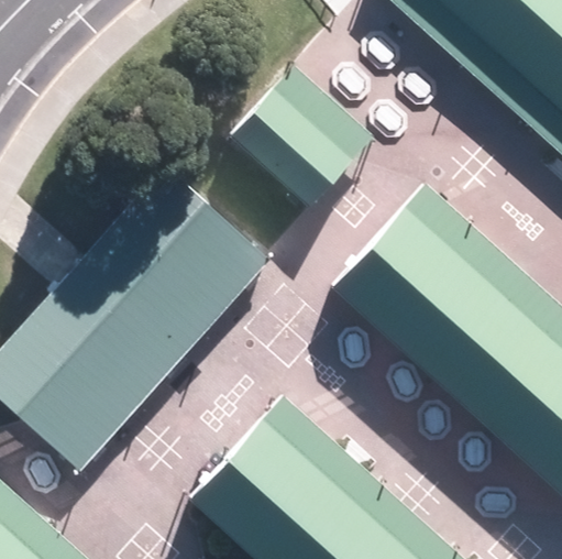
[(561,0),(389,0),(561,157),(561,0)]
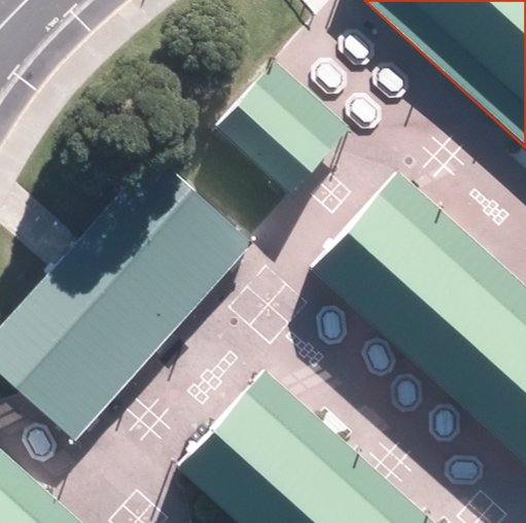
[(313,6),(210,117),(312,210),(414,99),(313,6)]
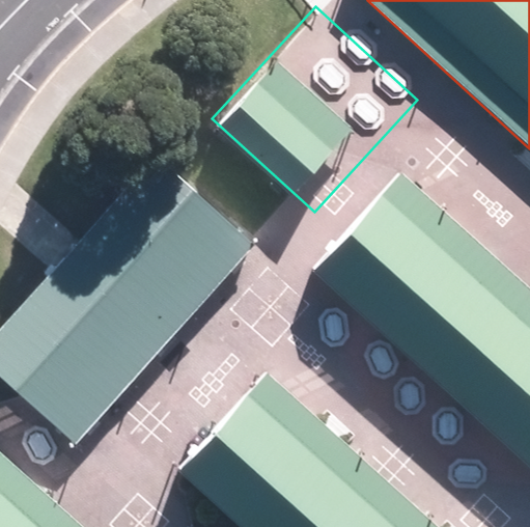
[(253,251),(157,162),(0,330),(0,401),(61,459),(253,251)]
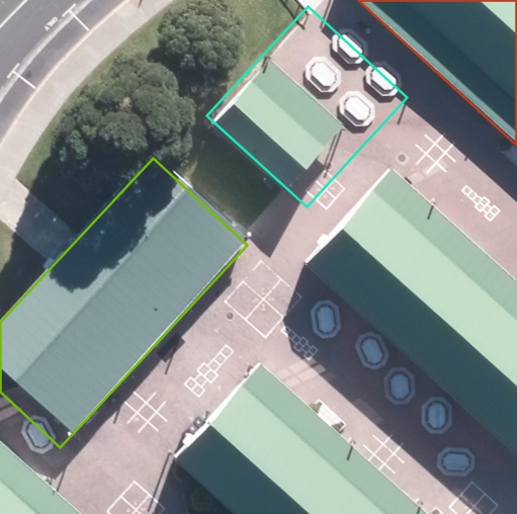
[(516,328),(366,190),(283,280),(516,494),(516,328)]
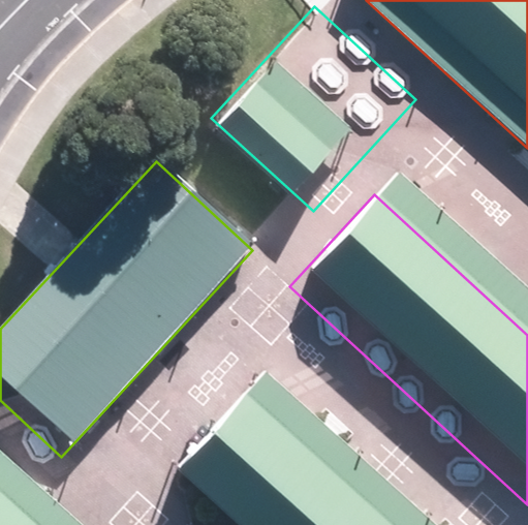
[(485,524),(286,344),(189,450),(271,524),(485,524)]
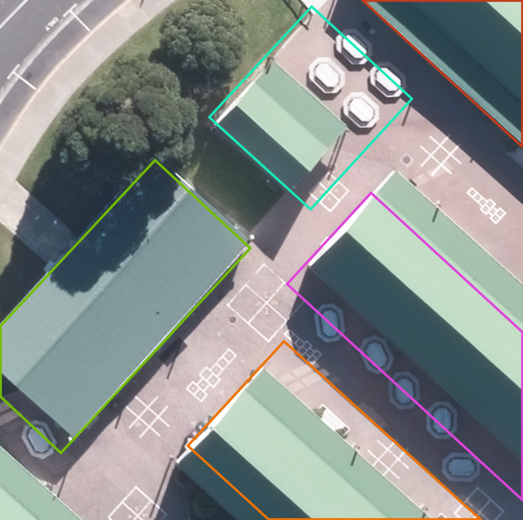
[(91,519),(0,436),(0,519),(91,519)]
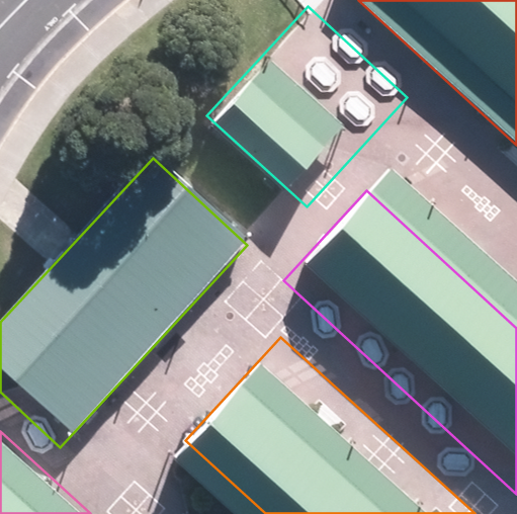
All buildings are outlined.
